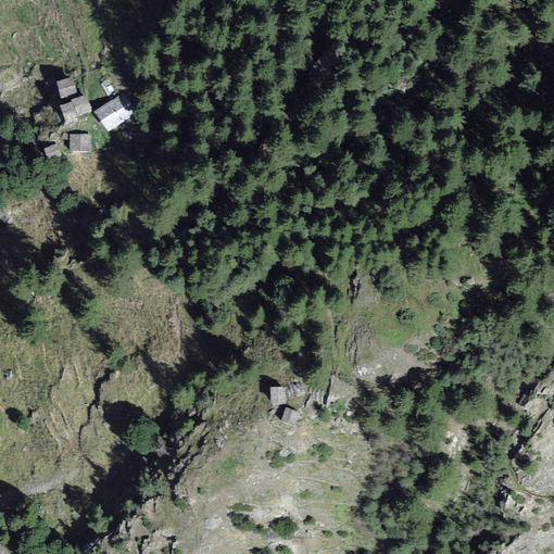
[(73,91),(70,78),(57,82),(60,95),(73,91)]
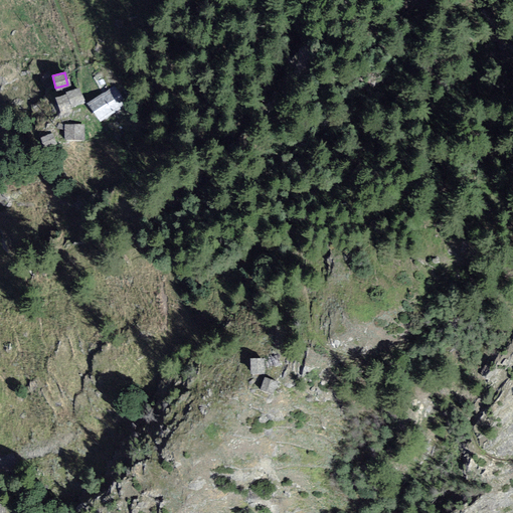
[(122,101),(113,87),(90,103),(99,117),(122,101)]
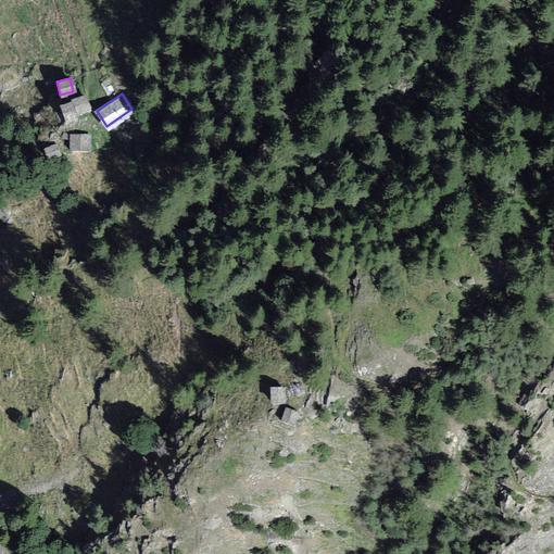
[(84,96),(60,103),(63,115),(87,108),(84,96)]
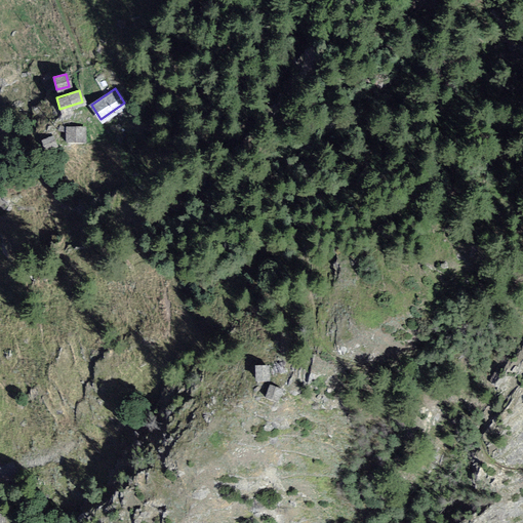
[(82,139),(82,126),(66,126),(66,139),(82,139)]
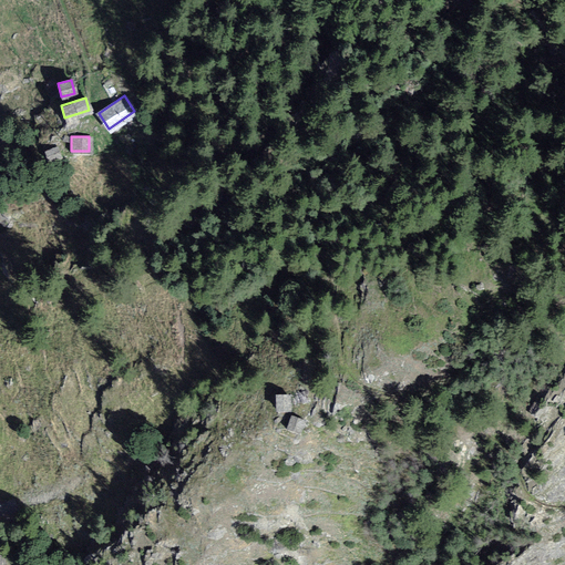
[(59,157),(54,146),(44,151),(49,162),(59,157)]
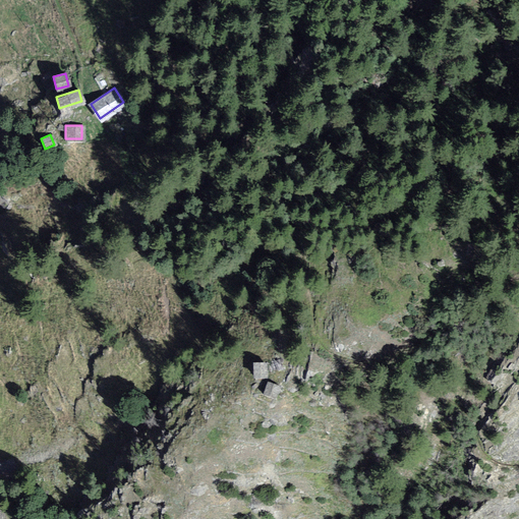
[(264,361),(252,361),(252,375),(265,375),(264,361)]
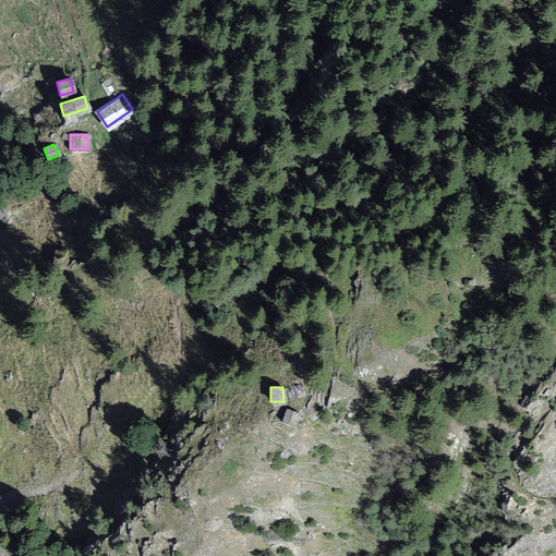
[(298,413),(286,409),(281,420),(293,424),(298,413)]
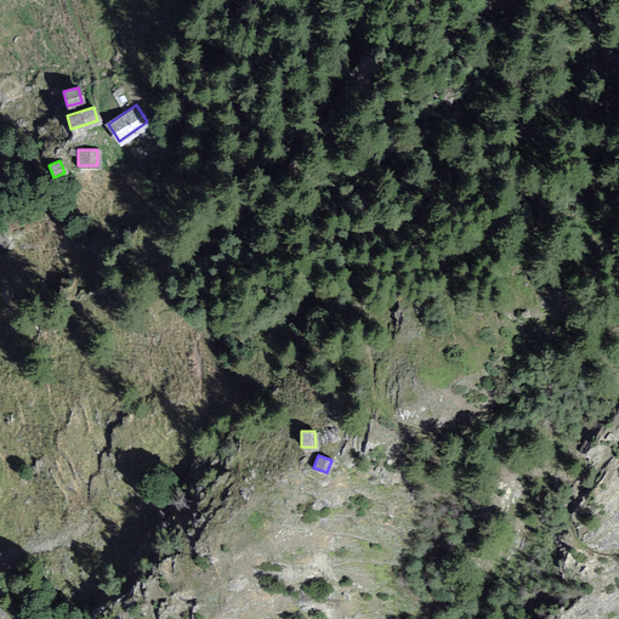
All buildings are outlined.
